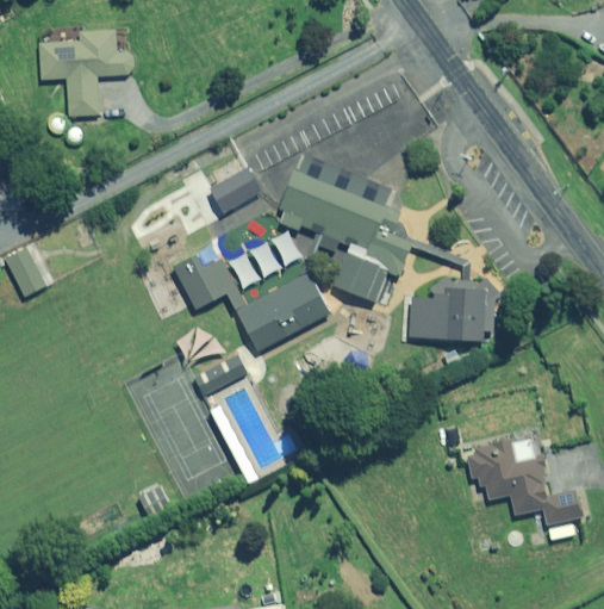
[(116,54),(116,29),(80,30),(80,41),(39,43),(41,79),(66,78),(68,116),(99,115),(98,75),(131,74),(131,57),(131,53),(116,54)]
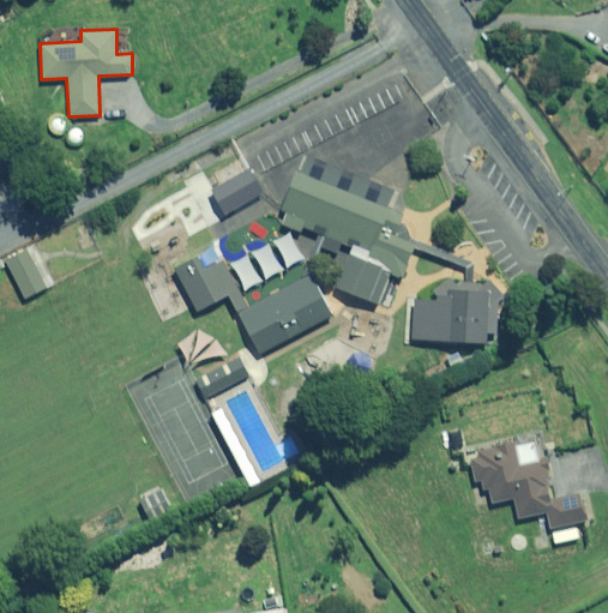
[(47,116),(47,119),(47,122),(47,124),(48,126),(48,127),(49,128),(52,130),(53,131),(54,131),(56,132),(58,132),(60,131),(61,131),(64,130),(65,128),(66,127),(67,126),(67,124),(67,122),(67,120),(67,118),(67,116),(66,115),(65,114),(64,113),(61,112),(60,110),(58,110),(56,110),(54,110),(53,112),(50,113),(49,114),(48,115),(47,116)]
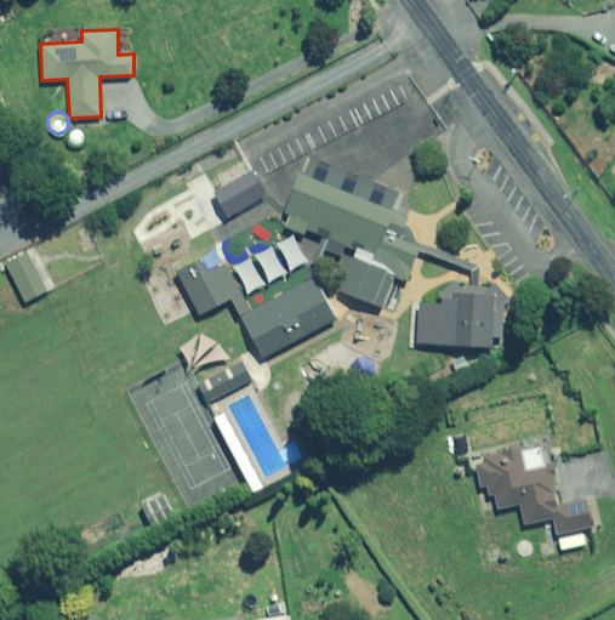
[(73,128),(72,128),(69,132),(68,134),(68,136),(68,137),(69,140),(69,141),(70,142),(72,143),(73,144),(75,144),(77,146),(78,146),(80,146),(81,144),(84,144),(85,143),(86,142),(86,141),(87,138),(87,137),(87,135),(87,134),(87,132),(86,130),(85,129),(84,128),(83,126),(81,126),(80,126),(78,125),(77,126),(74,126),(73,128)]
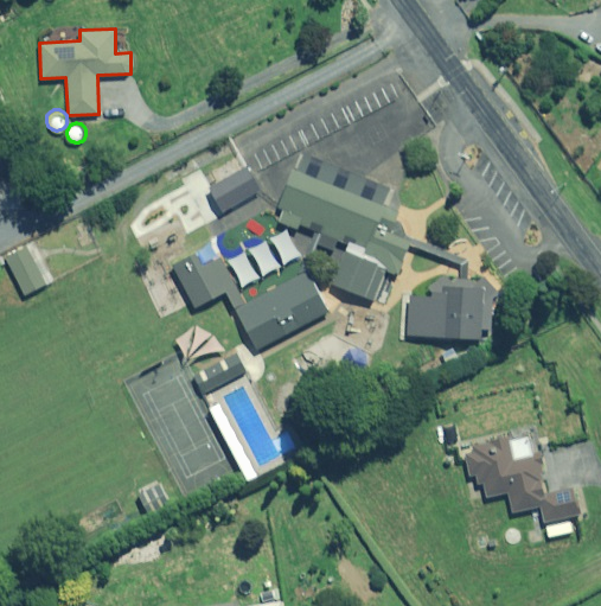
[(364,210),(274,174),(262,206),(339,237),(319,288),(358,303),(370,273),(384,279),(397,246),(356,229),(364,210)]
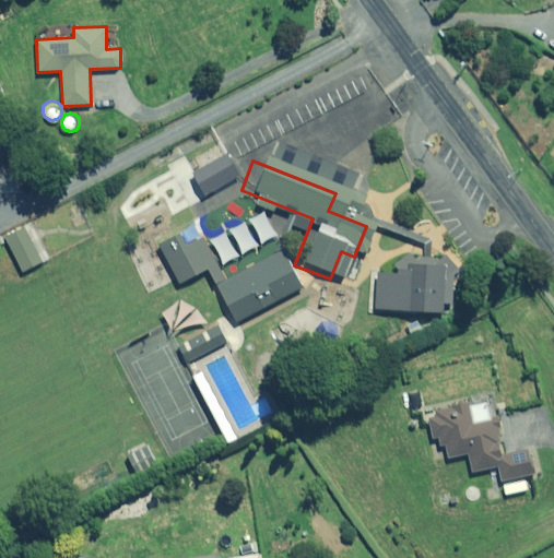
[(49,258),(32,224),(4,238),(23,272),(49,258)]
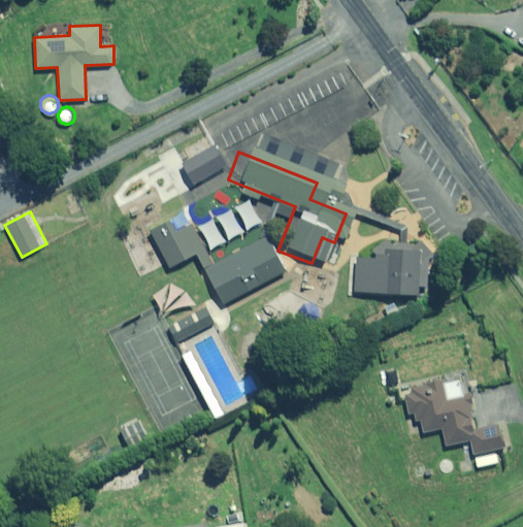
[(274,270),(257,237),(194,271),(213,304),(274,270)]
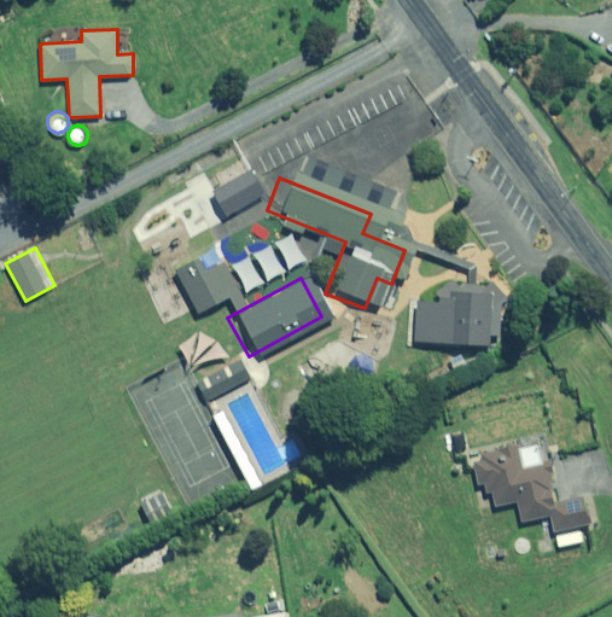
[(473,347),(478,297),(432,294),(427,342),(473,347)]
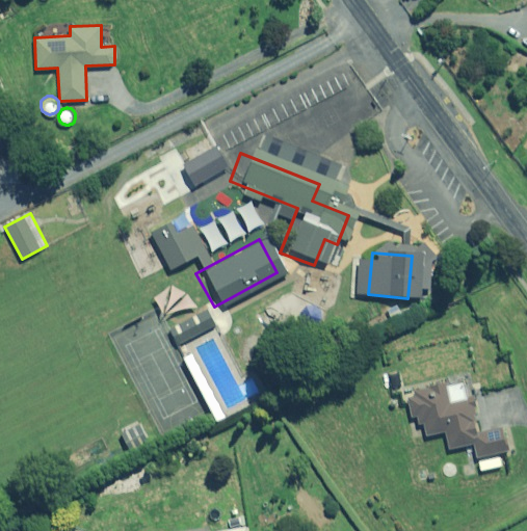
[(209,304),(169,324),(181,346),(219,326),(209,304)]
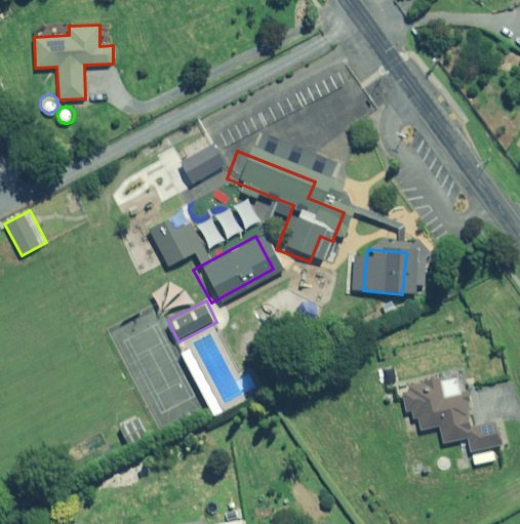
[(193,345),(180,352),(216,418),(229,411),(193,345)]
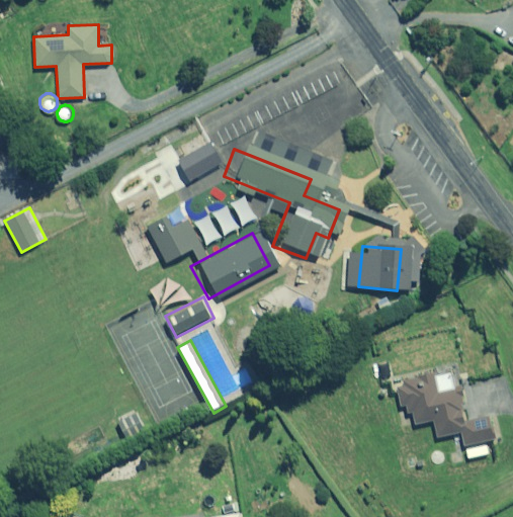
[(436,375),(435,370),(393,380),(405,427),(432,420),(436,438),(459,432),(463,446),(497,438),(491,415),(468,420),(456,371),(436,375)]
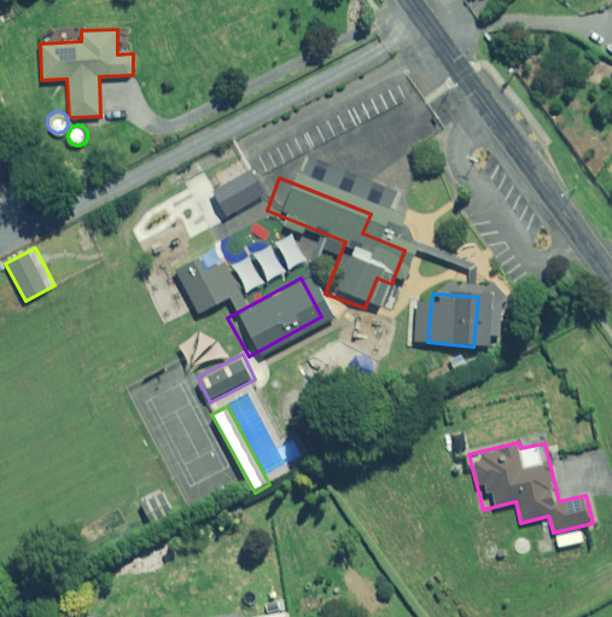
[(165,487),(137,501),(149,525),(178,511),(165,487)]
